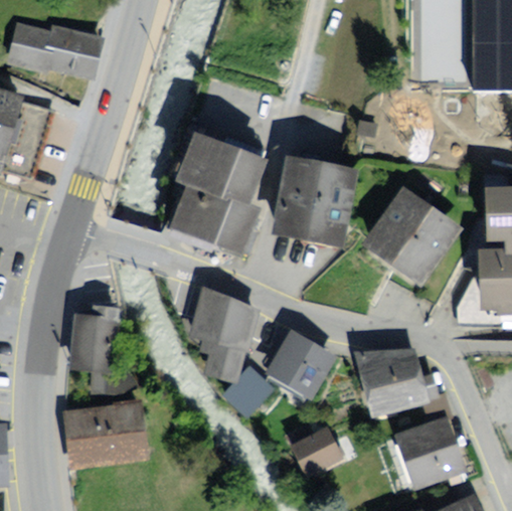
[(480,0),(482,92),(511,91),(511,0),(480,0)]
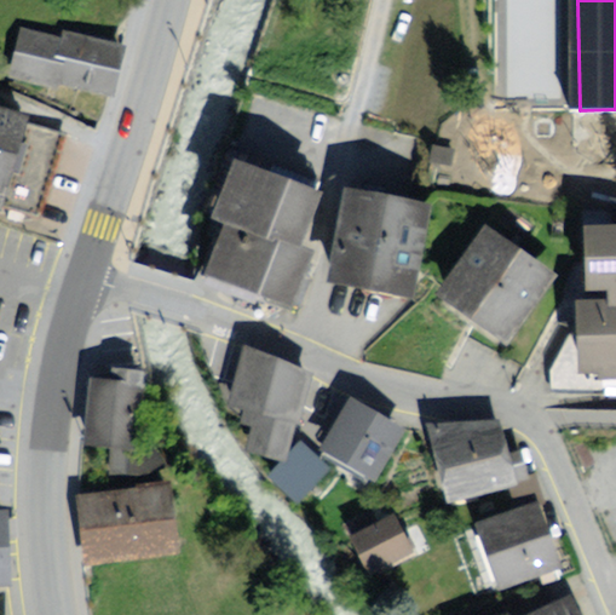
[(59,35),(19,26),(6,75),(57,88),(58,84),(70,39),(59,35)]
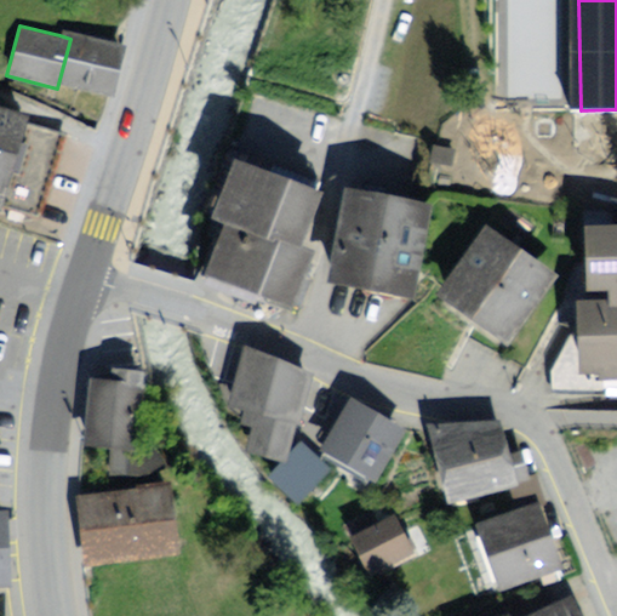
[(63,26),(60,35),(70,39),(58,84),(115,100),(131,44),(63,26)]
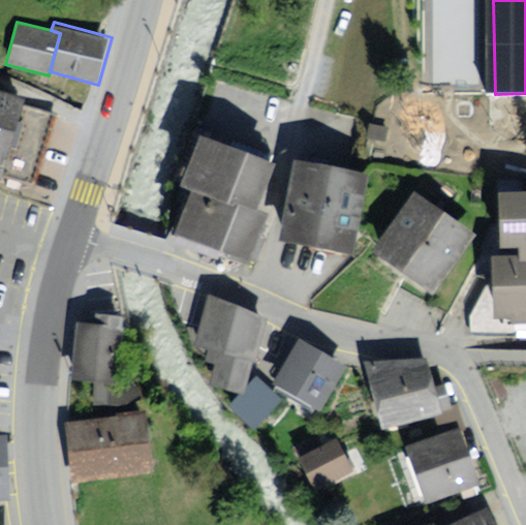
[(0,94),(0,185),(24,101),(0,94)]
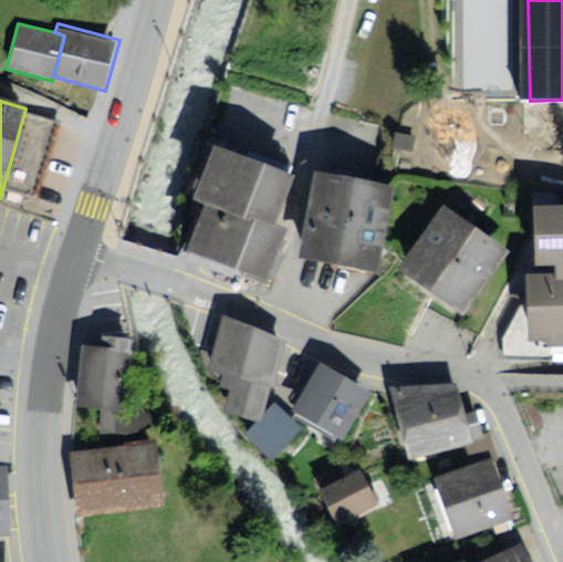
[(195,199),(202,201),(183,251),(266,283),(284,232),(272,228),(290,181),(214,152),(195,199)]
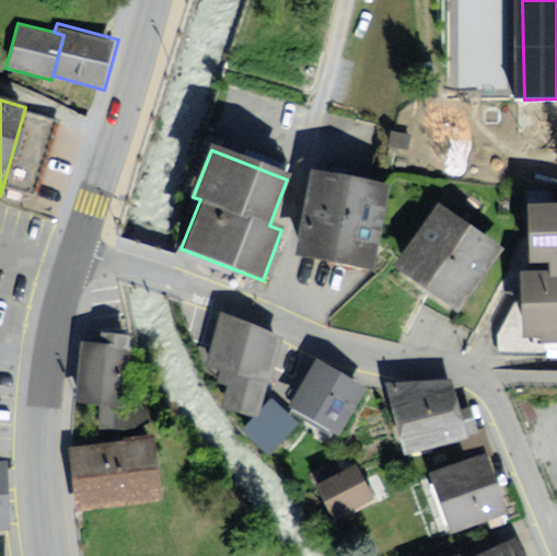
[(389,186),(311,171),(294,257),(371,273),(389,186)]
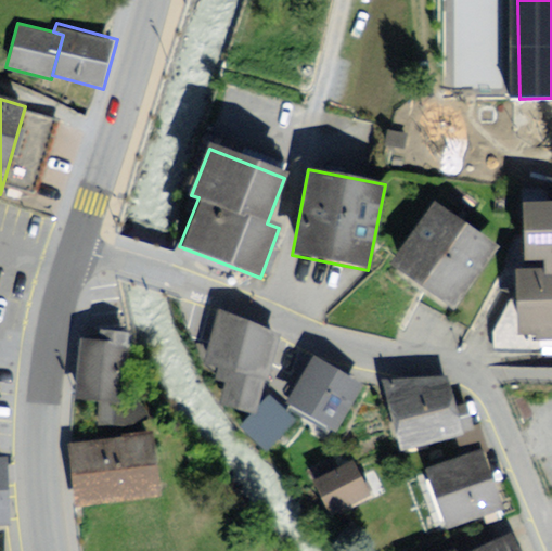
[(435,201),(387,268),(452,315),(500,246),(435,201)]
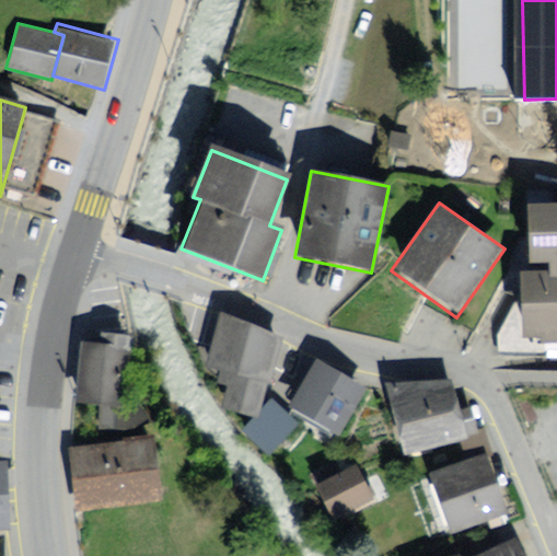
[(556,211),(526,213),(529,285),(517,312),(518,344),(556,343),(556,211)]
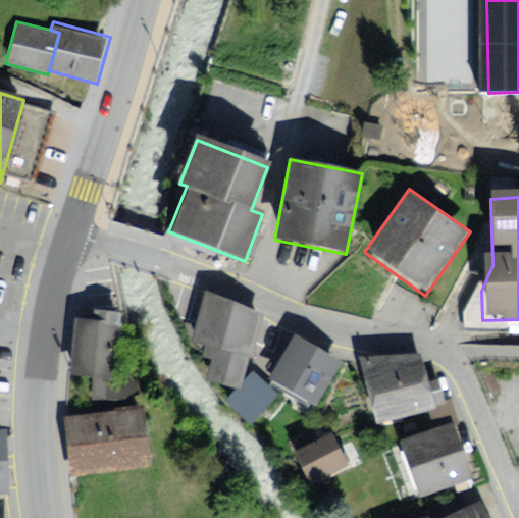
[(263,313),(212,295),(196,341),(219,349),(211,373),(238,382),(263,313)]
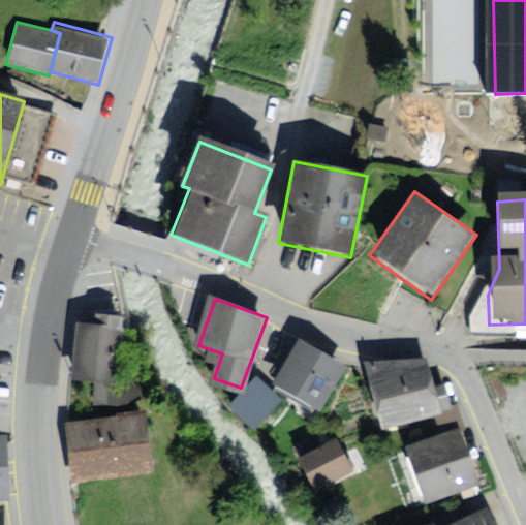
[(104,325),(82,321),(73,381),(118,387),(126,318),(105,316),(104,325)]
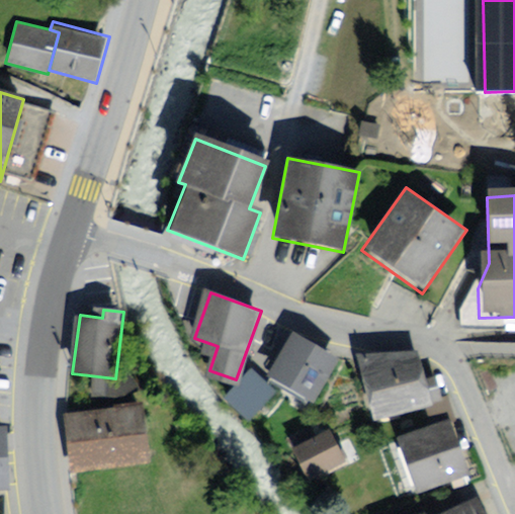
[(340,357),(293,330),(269,371),(316,399),(340,357)]
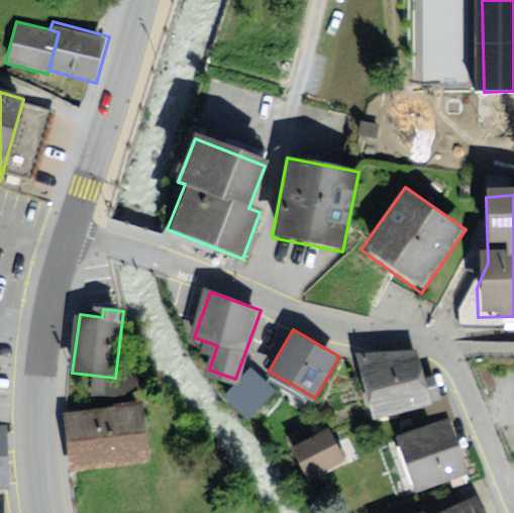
[(416,354),(357,374),(373,421),(432,402),(416,354)]
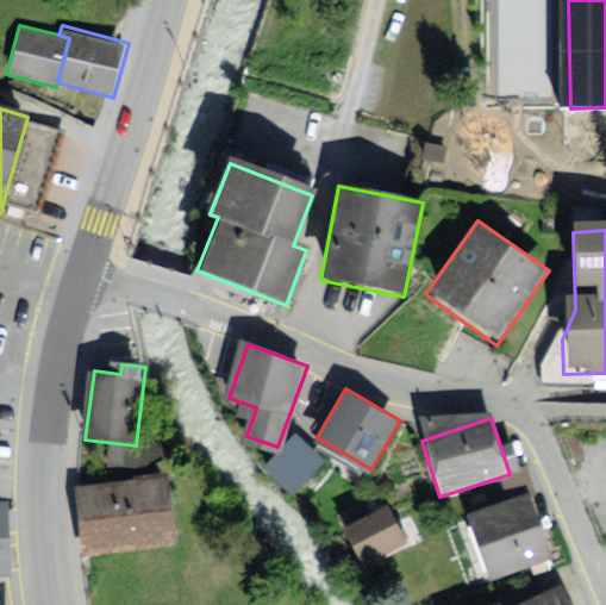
[(320,451),(304,434),(279,457),(295,475),(320,451)]
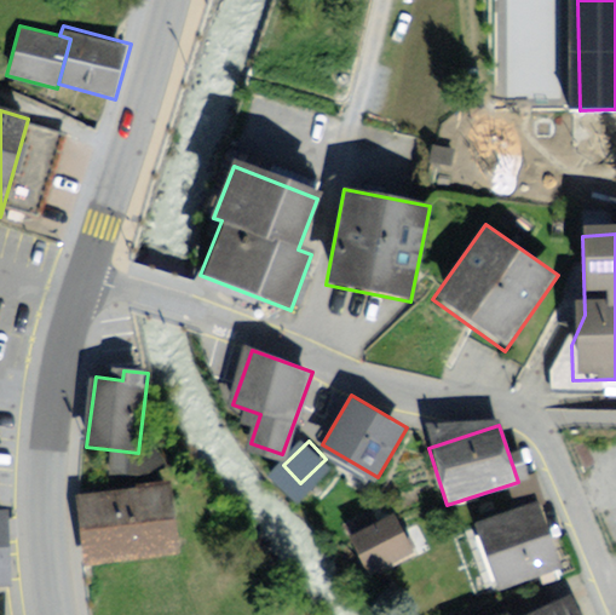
[(176,482),(78,493),(85,563),(183,552),(176,482)]
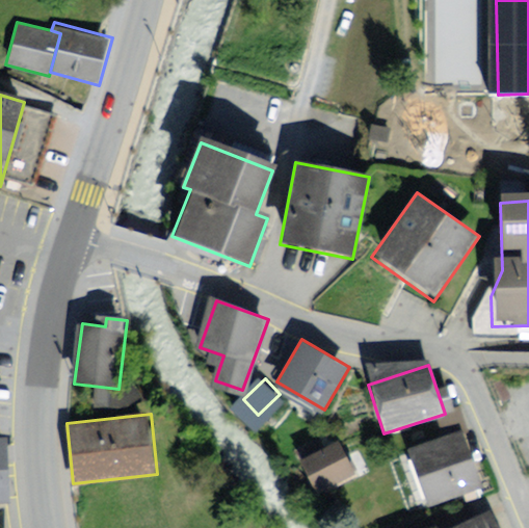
[(464,426),(407,447),(430,506),(486,484),(464,426)]
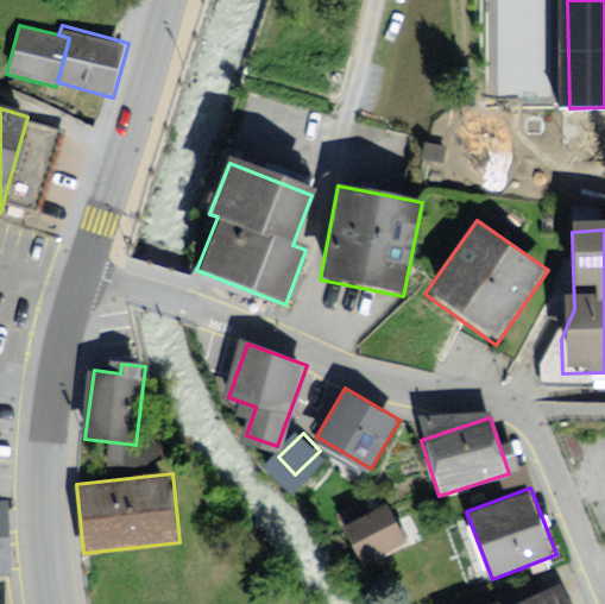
[(11,496),(0,496),(0,576),(13,576),(11,496)]
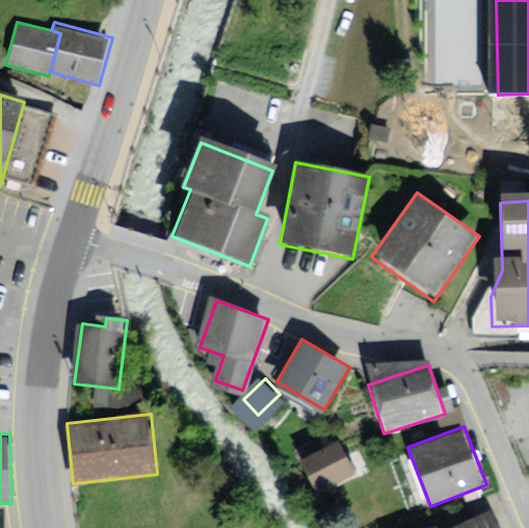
[(340,437),(299,456),(317,493),(358,473),(340,437)]
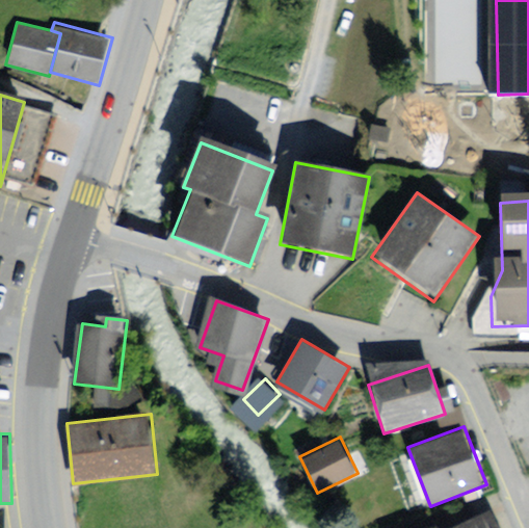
[(500,527),(491,508),(448,527),(500,527)]
